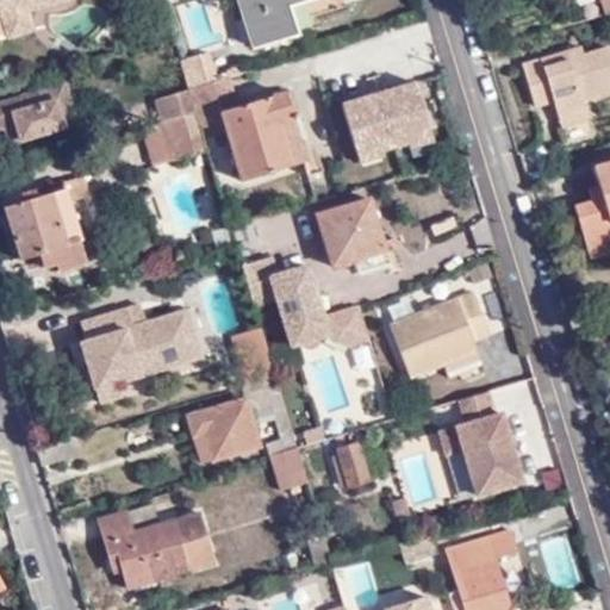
[(63,0),(37,0),(27,4),(30,11),(63,0)]
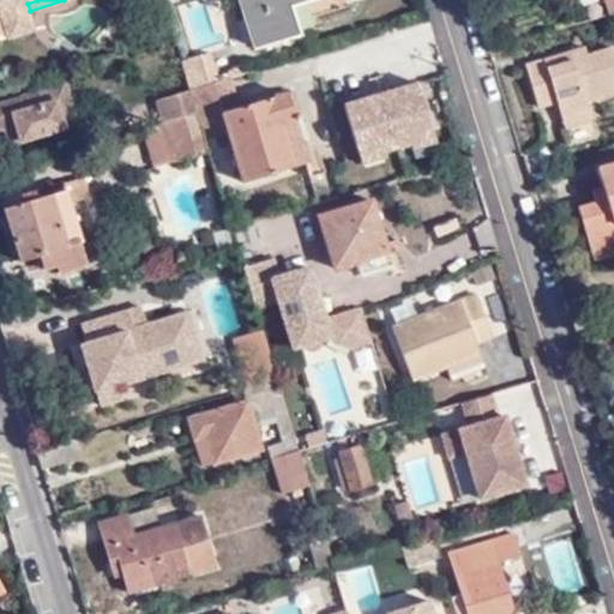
[(266,30),(258,0),(241,0),(254,46),(299,34),(296,20),(266,30)]
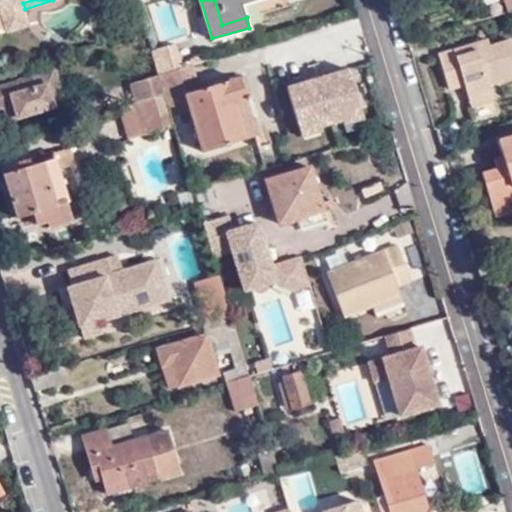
[(215,0),(222,25),(247,17),(243,4),(255,0),(215,0)]
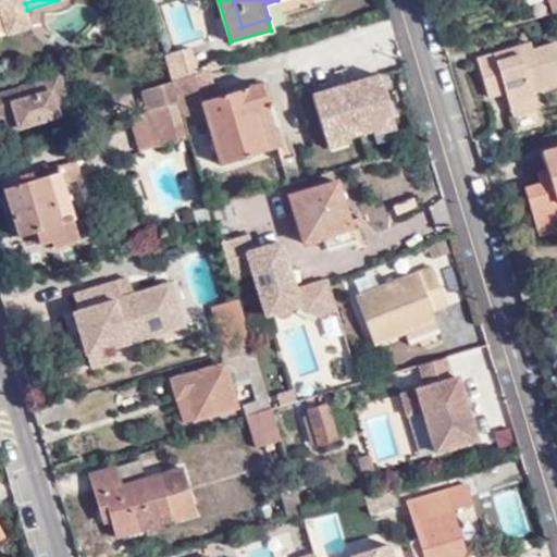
[(27,10),(25,3),(24,1),(0,8),(9,34),(33,26),(27,10)]
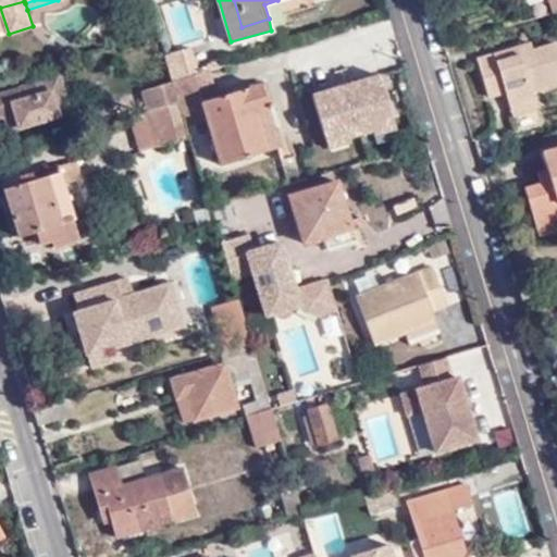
[(510,108),(534,101),(537,100),(534,91),(556,84),(556,42),(534,50),(521,54),(519,46),(479,59),(491,97),(506,93),(510,108)]
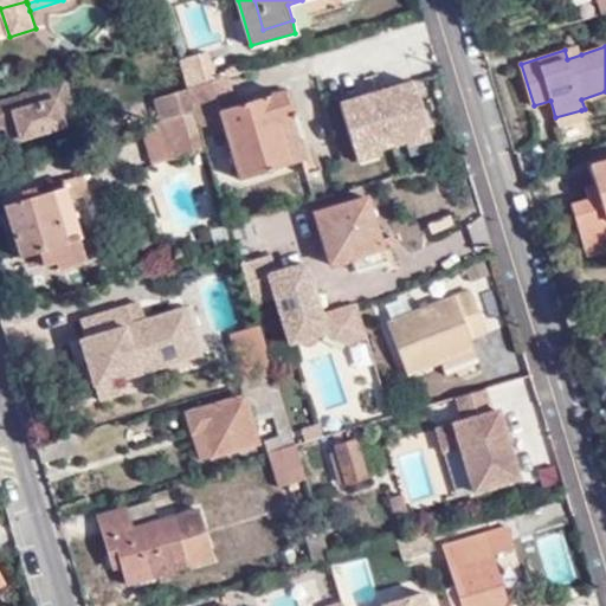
[(567,59),(581,55),(578,46),(565,50),(567,59)]
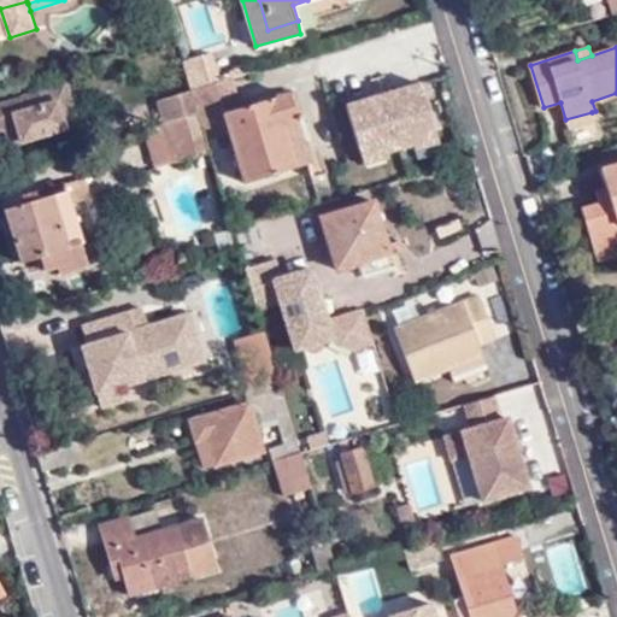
[(183,60),(192,89),(219,81),(210,52),(183,60)]
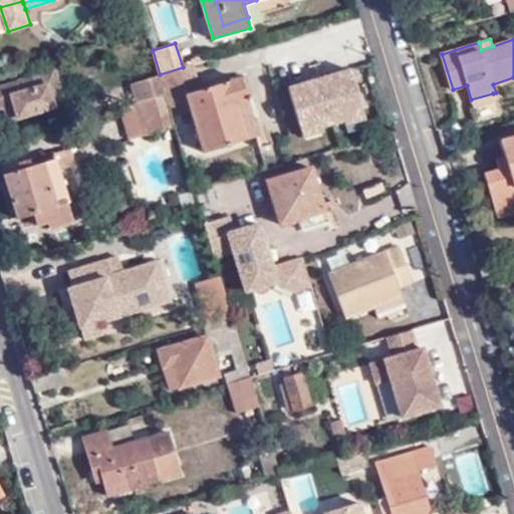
[(160,74),(165,95),(169,107),(188,102),(203,152),(243,140),(232,101),(241,98),(235,79),(201,88),(195,64),(194,64),(183,67),(160,74)]
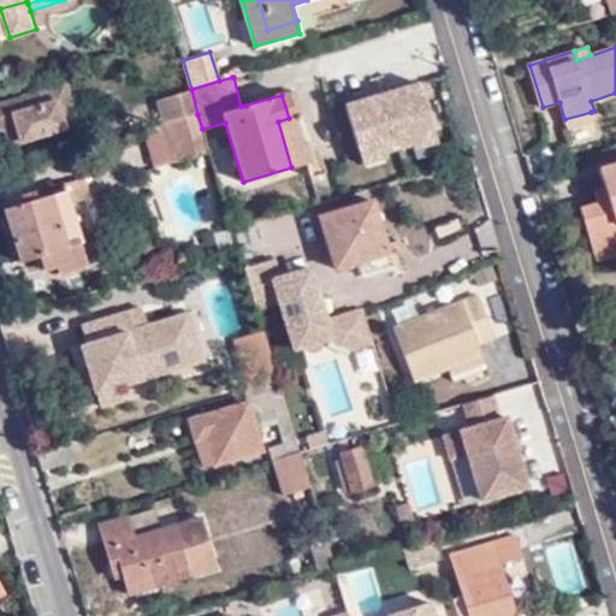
[(445,146),(425,77),(344,101),(365,170),(388,164),(385,154),(413,147),(415,154),(445,146)]
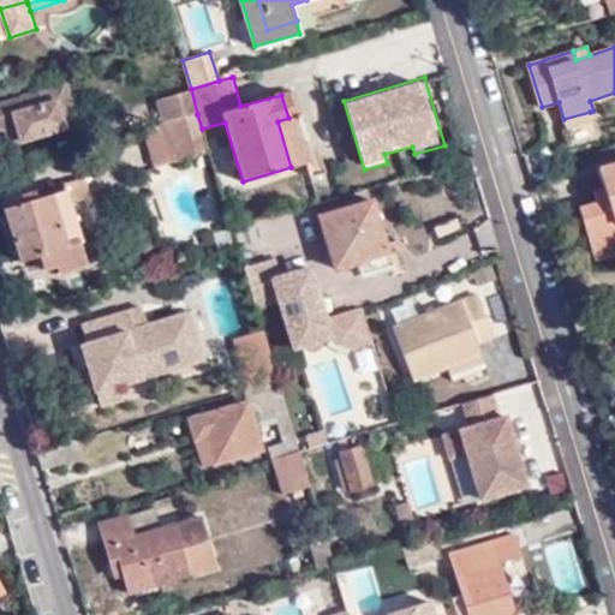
[(16,124),(21,142),(78,125),(66,83),(0,102),(0,129),(5,127),(16,124)]
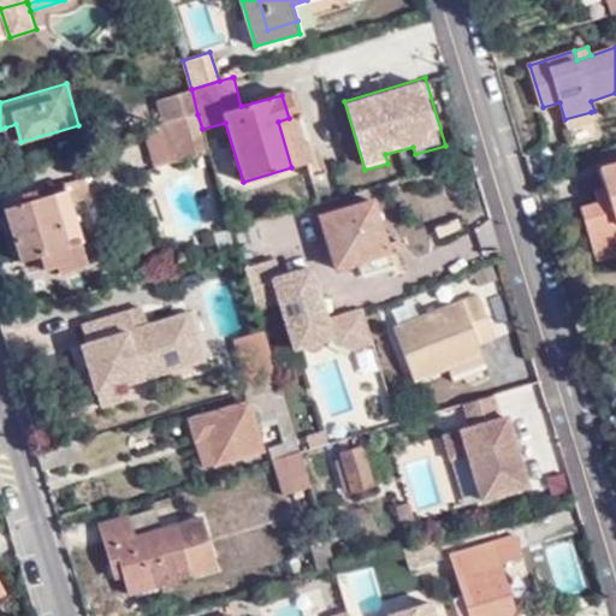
[(158,100),(165,124),(197,114),(191,89),(158,100)]
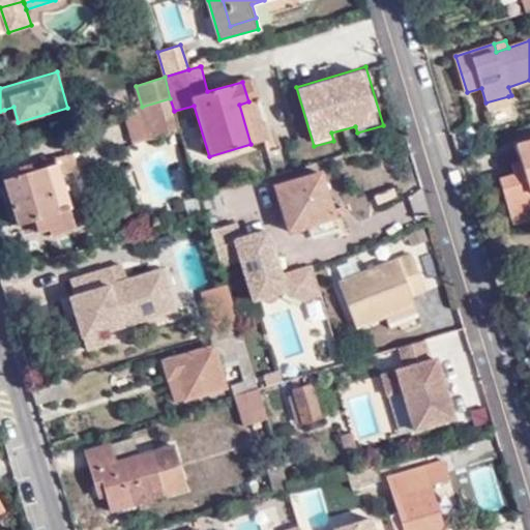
[(248,80),(242,82),(248,101),(255,99),(248,80)]
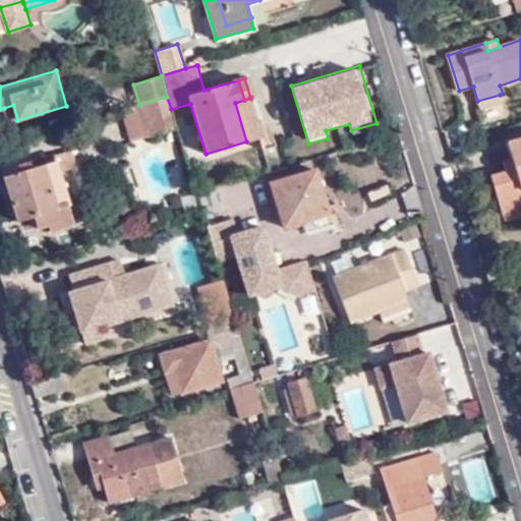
[(502,102),(500,95),(477,101),(479,107),(502,102)]
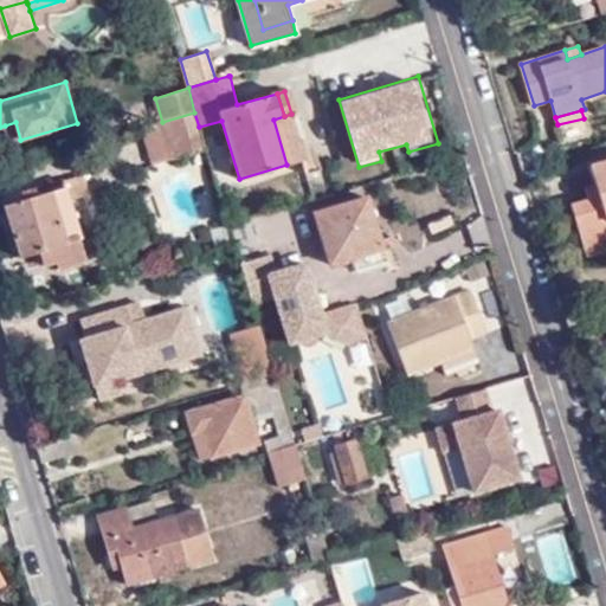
[(173,159),(206,149),(199,127),(194,113),(162,122),(172,158),(173,159)]
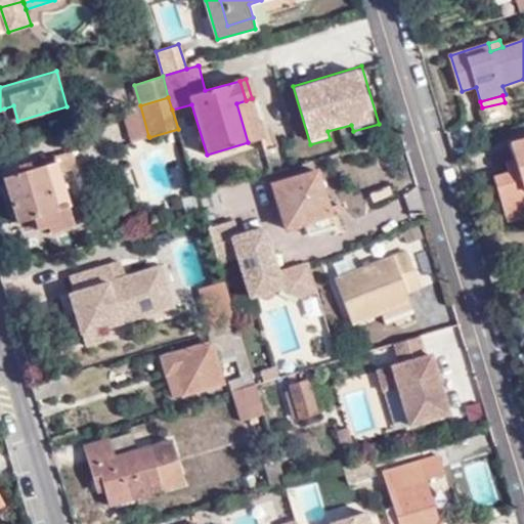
[(252,98),(246,100),(236,103),(248,142),(263,137),(252,98)]
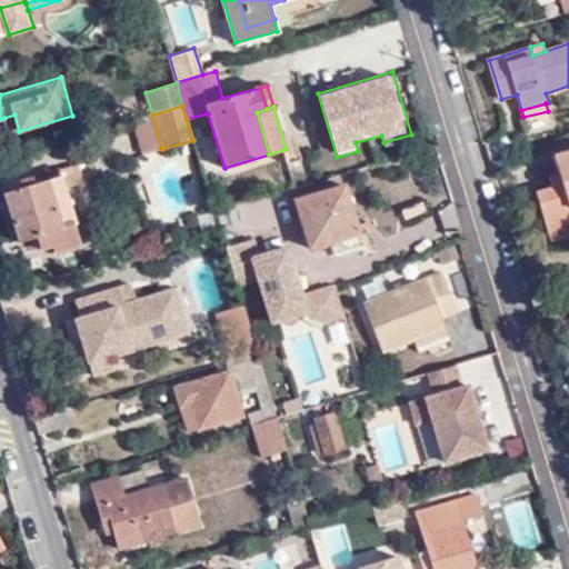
[(10,133),(19,131),(15,115),(5,118),(10,133)]
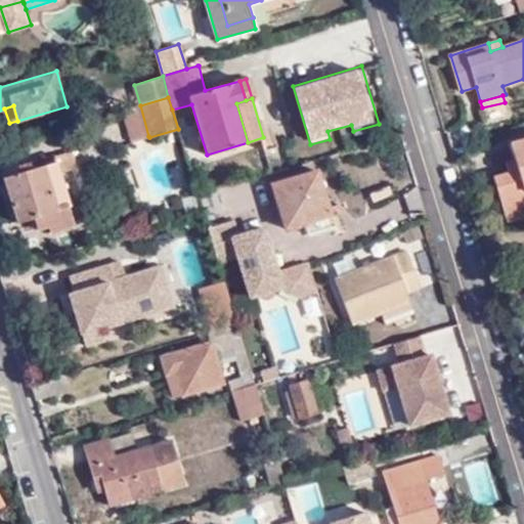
[(148,136),(140,105),(120,111),(128,142),(148,136)]
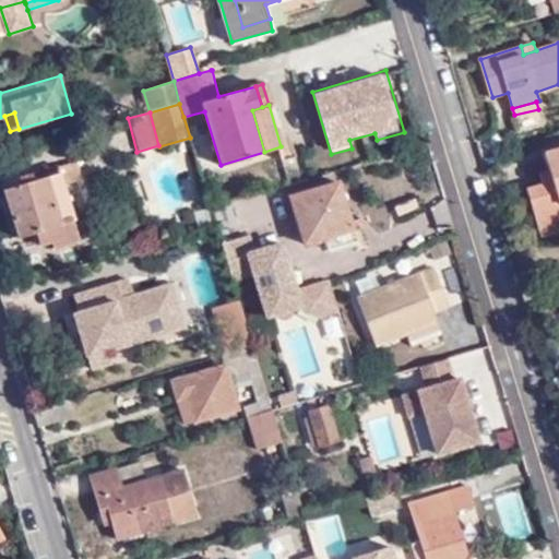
[(542,186),(528,189),(536,222),(558,215),(558,147),(544,152),(548,171),(551,183),(542,186)]
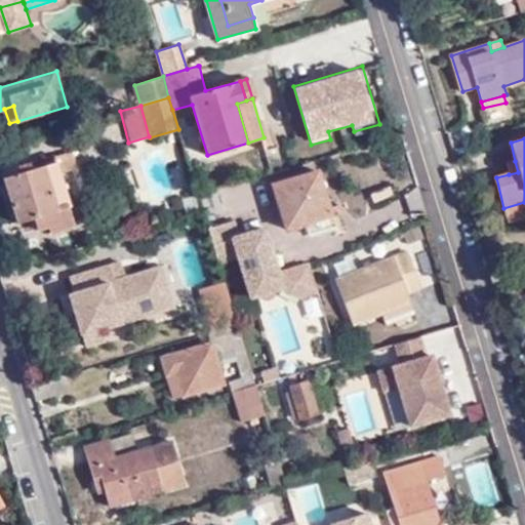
[(61,212),(35,220),(38,230),(48,228),(50,234),(74,226),(67,203),(70,201),(61,172),(77,167),(72,151),(53,156),(55,164),(49,166),(61,212)]
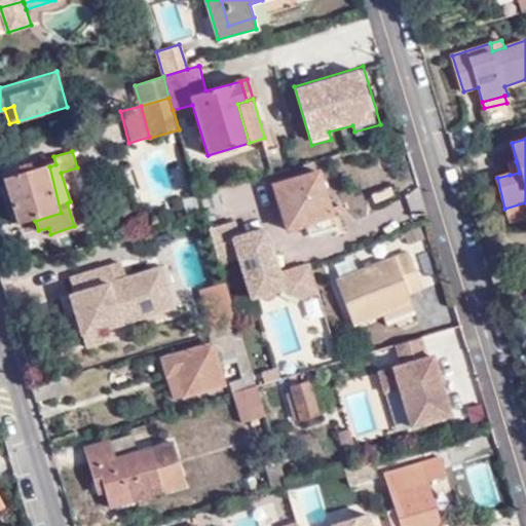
[(506,163),(510,175),(519,173),(516,161),(506,163)]
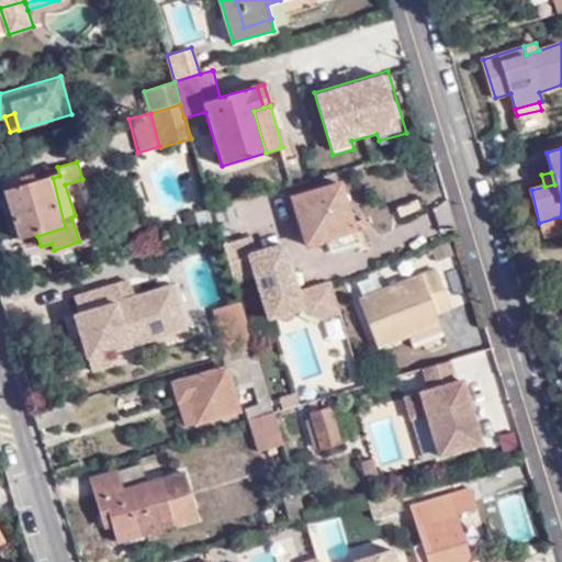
[(36,232),(37,236),(65,227),(53,178),(4,192),(19,237),(36,232)]
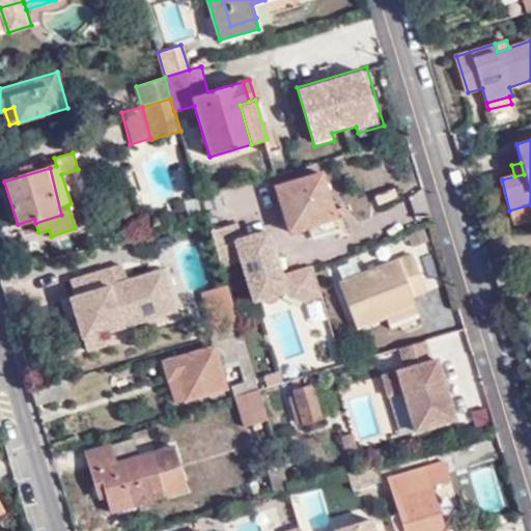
[(323,173),(319,174),(333,219),(337,218),(345,215),(343,208),(335,211),(323,173)]
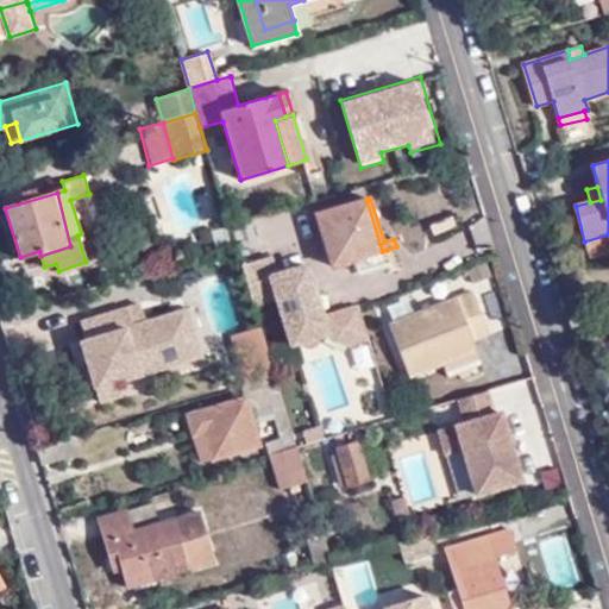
[(382,251),(366,200),(315,215),(331,265),(352,259),(382,251)]
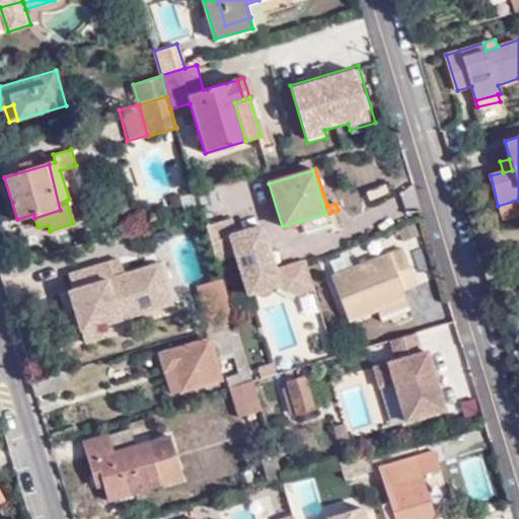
[(518,200),(498,206),(499,211),(518,204),(518,200)]
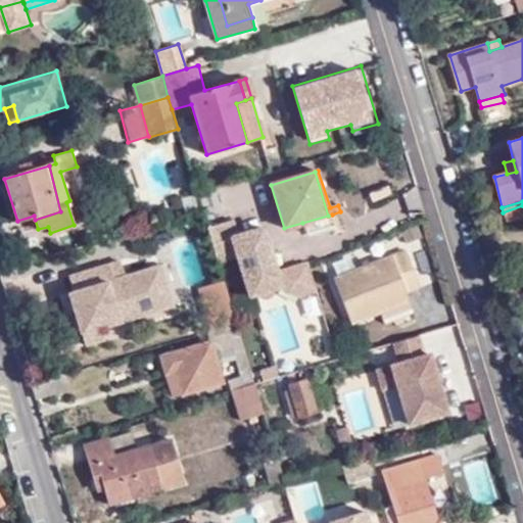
[(522,205),(503,212),(506,223),(522,217),(522,205)]
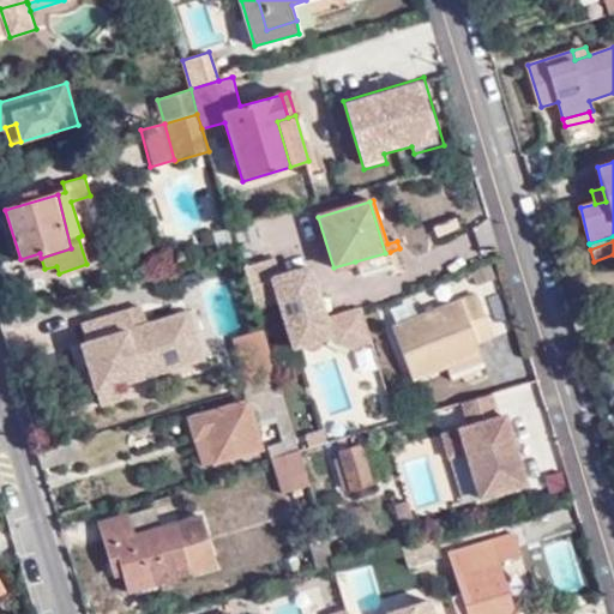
[(385,253),(355,262),(359,275),(393,265),(390,252),(385,253)]
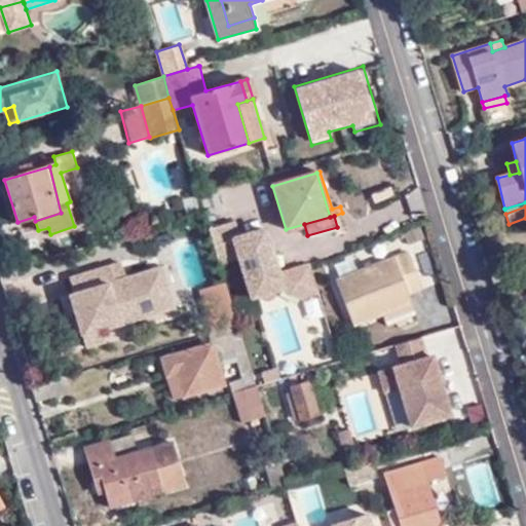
[(209,230),(219,264),(238,258),(251,299),(257,297),(283,289),(300,299),(300,300),(318,295),(310,267),(309,265),(278,274),(265,230),(239,237),(234,222),(209,230)]
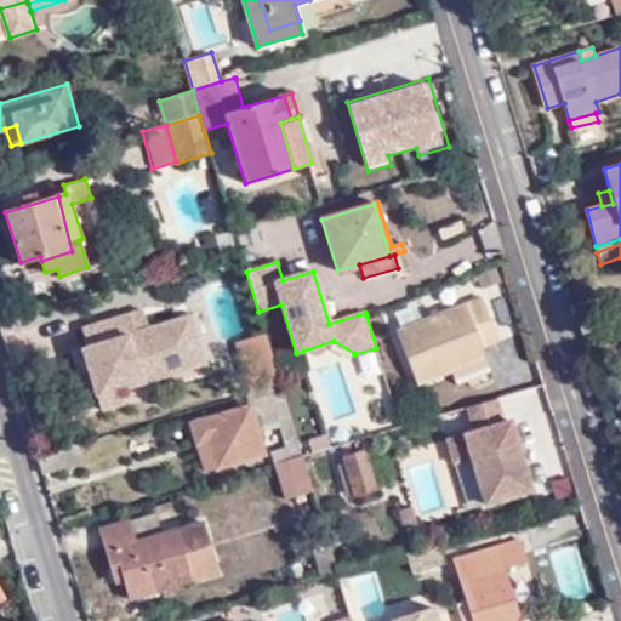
[(417,383),(453,371),(489,357),(484,346),(501,341),(484,297),(397,330),(417,383)]
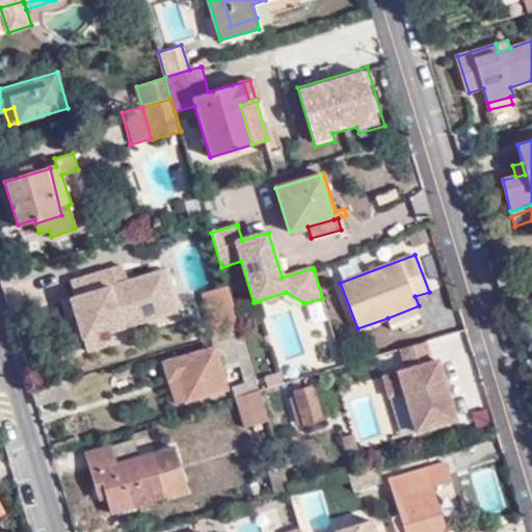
[(167,267),(126,281),(121,265),(72,281),(77,296),(71,298),(84,340),(181,309),(167,267)]
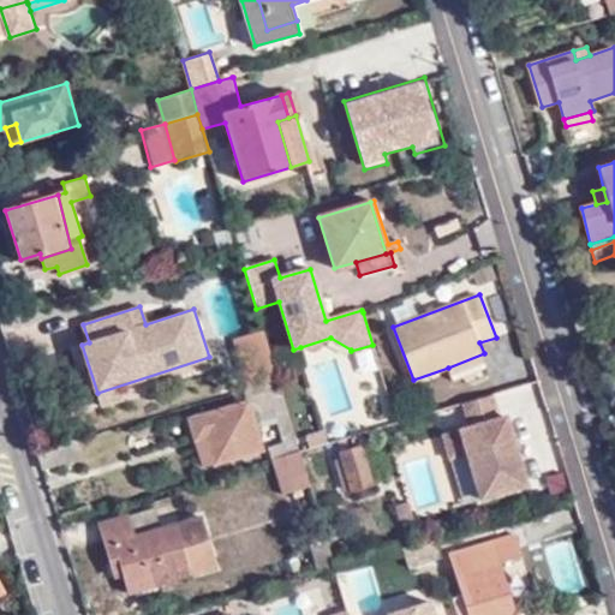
[(251,387),(278,380),(263,333),(238,340),(251,387)]
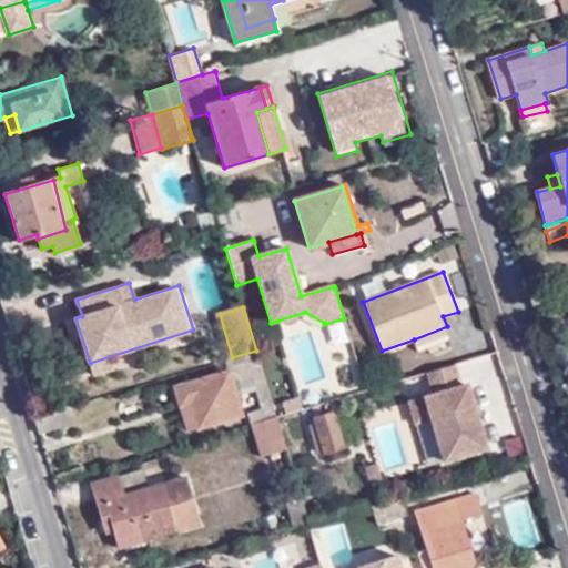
[(447,326),(414,340),(418,351),(452,340),(447,326)]
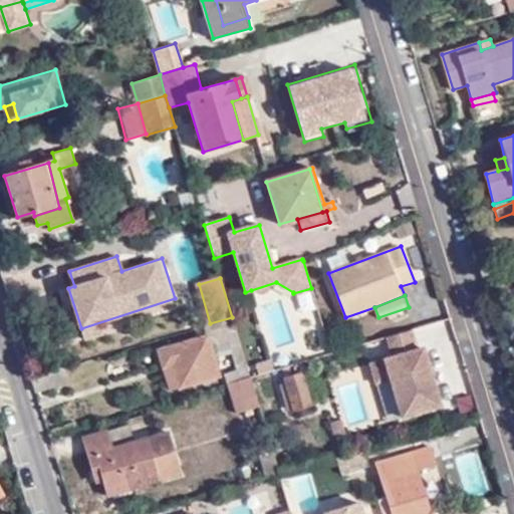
[(170,345),(183,388),(220,376),(212,348),(228,343),(237,370),(230,372),(232,383),(251,377),(232,317),(210,323),(204,325),(207,334),(170,345)]
